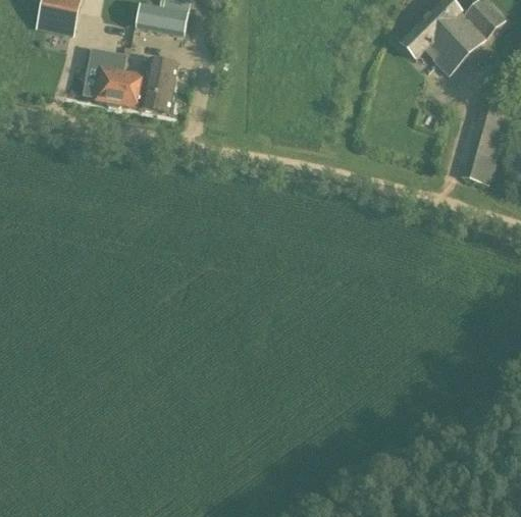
[(44,0),(38,27),(72,34),(80,0),(44,0)]
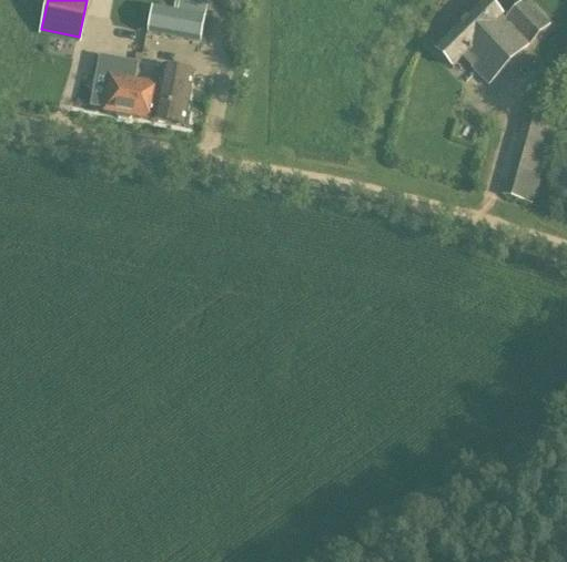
[(153,4),(149,30),(202,40),(209,0),(179,0),(178,9),(153,4)]
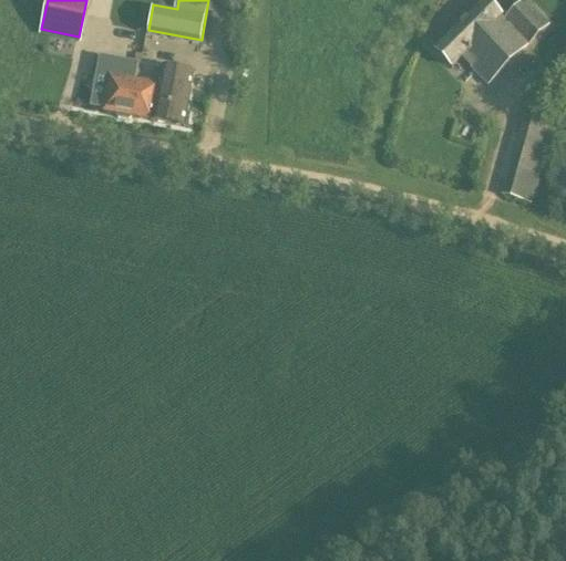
[(451,63),(462,53),(489,81),(548,23),(526,0),(522,0),(504,17),(487,0),(485,0),(435,48),(451,63)]
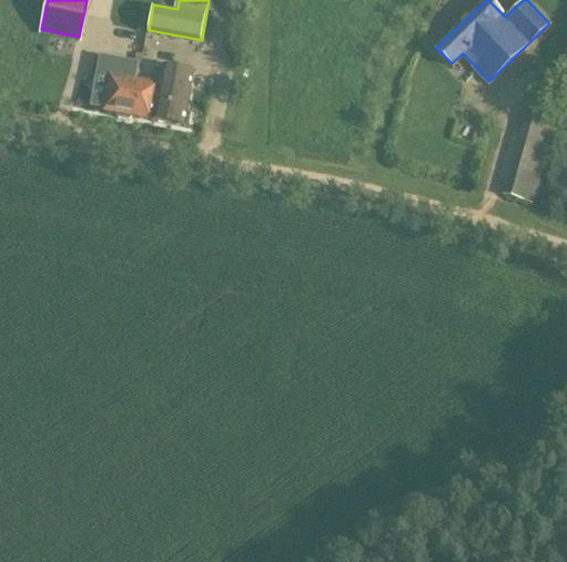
[(132,114),(148,118),(154,81),(135,78),(139,60),(101,53),(98,72),(105,73),(110,74),(104,108),(103,109),(117,111),(118,115),(129,118),(132,114)]
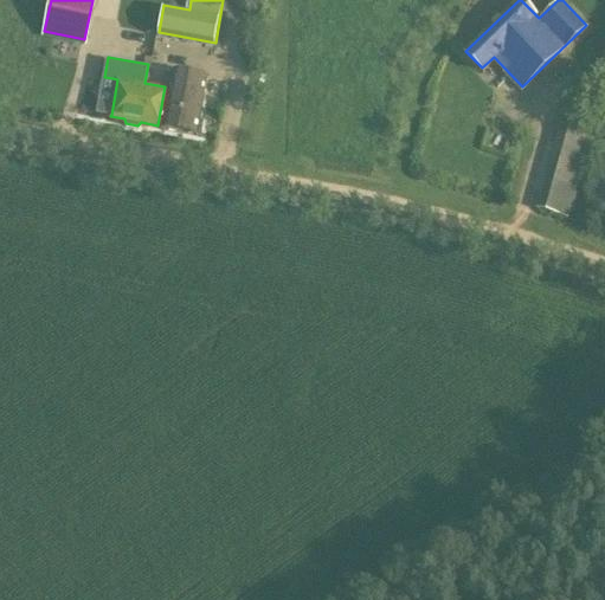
[(165,86),(158,126),(197,133),(204,94),(207,72),(173,65),(169,88),(165,86)]
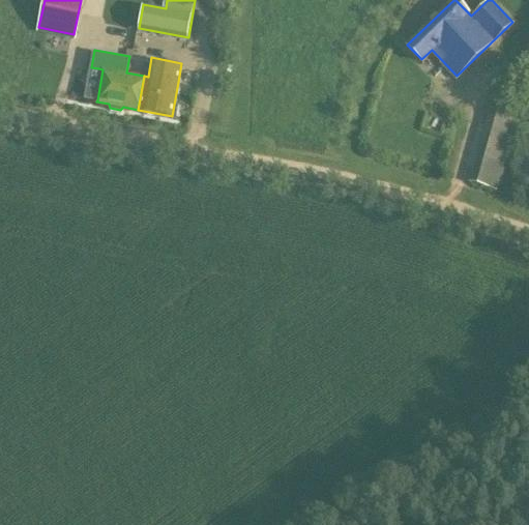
[(528,76),(508,70),(505,83),(526,88),(528,80),(528,76)]
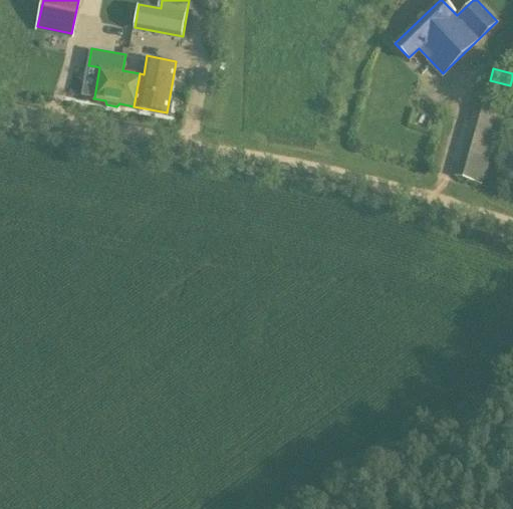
[(478,92),(455,174),(481,182),(505,99),(478,92)]
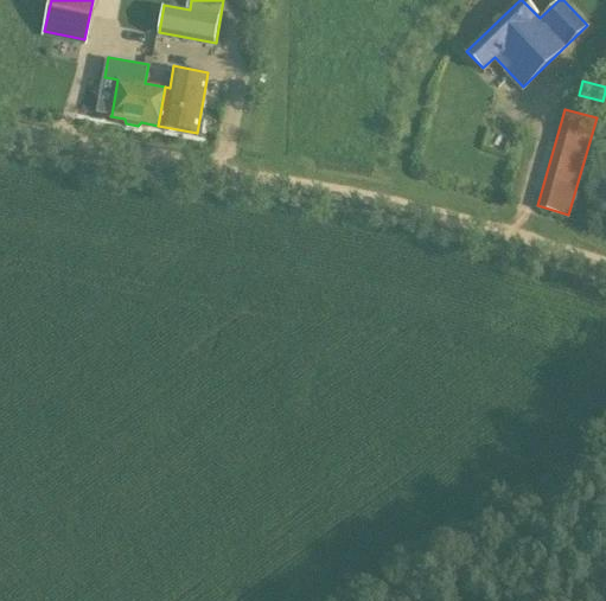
[(605,151),(587,203),(605,210),(605,151)]
